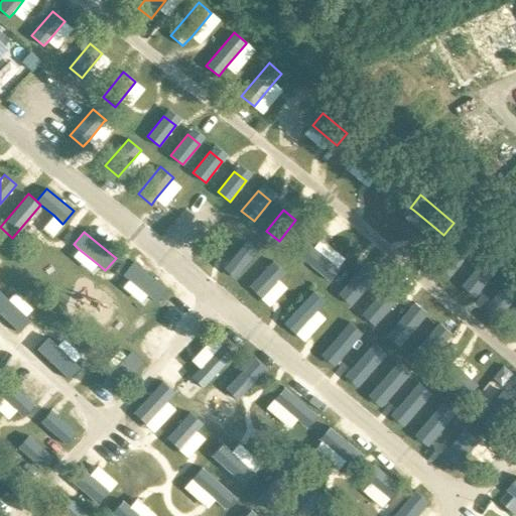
[(465,232),(442,260),(455,270),(478,243),(465,232)]
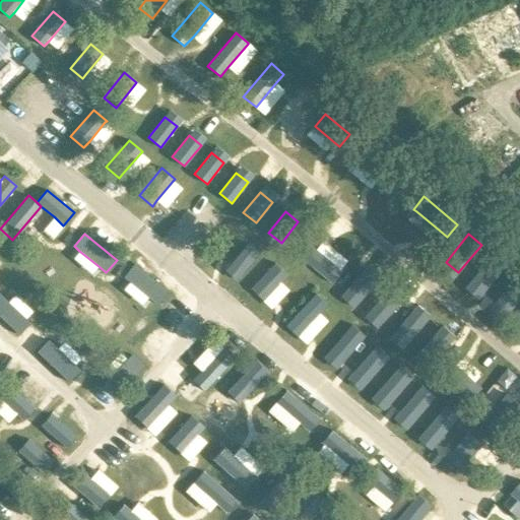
[(248,244),(231,263),(243,274),(260,254),(248,244)]
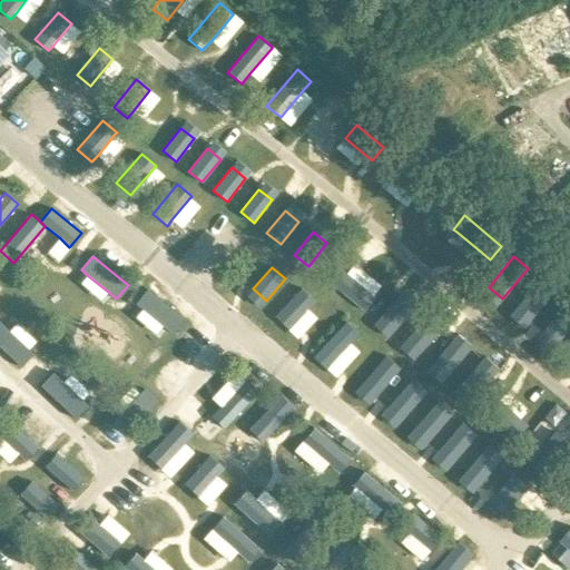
[(341,267),(328,281),(365,311),(377,297),(374,295),(349,273),(341,267)]
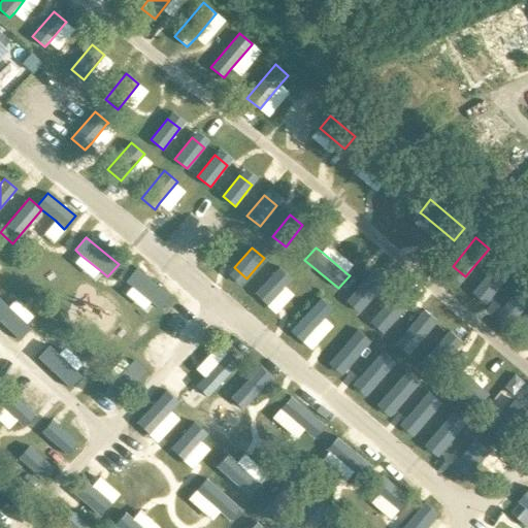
[(501,258),(477,287),(491,298),(515,269),(501,258)]
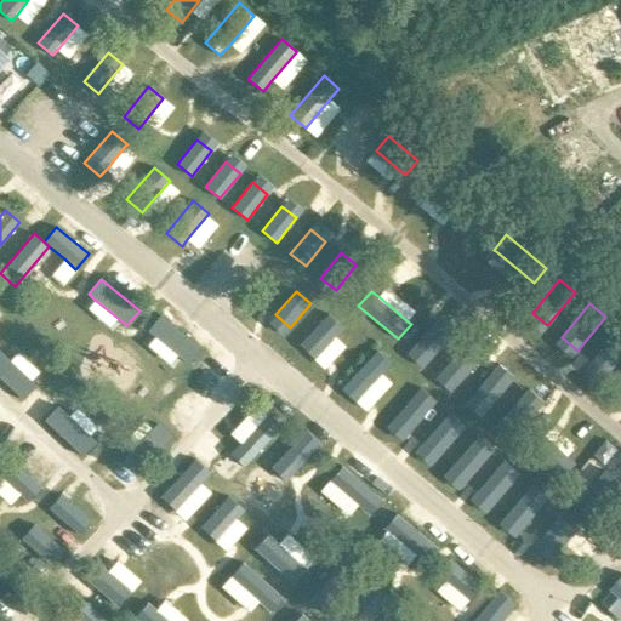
[(330,314),(301,345),(315,358),(336,337),(345,329),(330,314)]
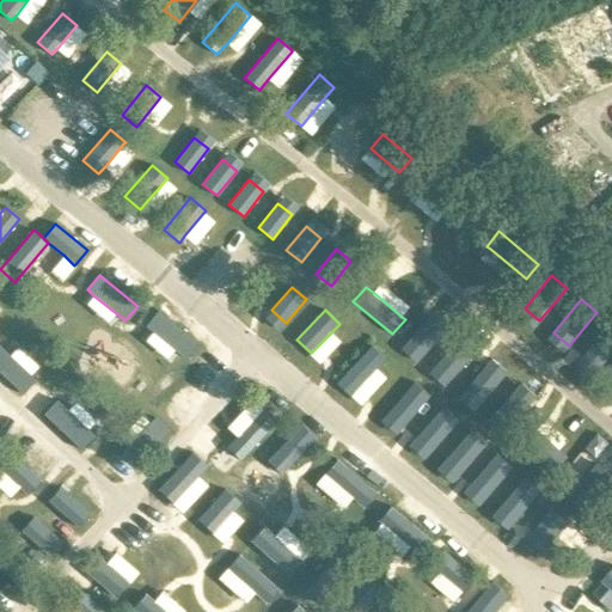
[(158,311),(146,326),(152,331),(175,349),(184,357),(196,342),(158,311)]
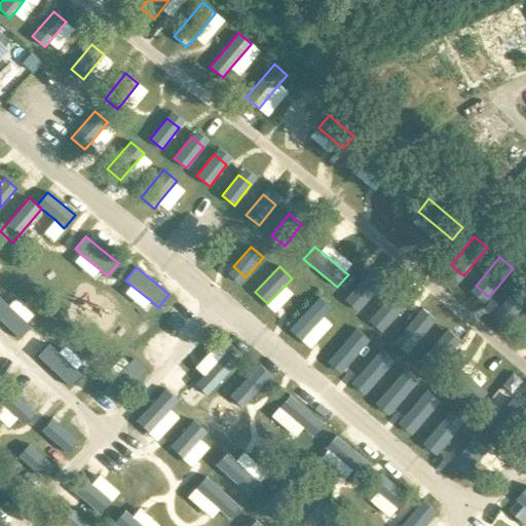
[(370,272),(346,300),(359,311),(383,284),(370,272)]
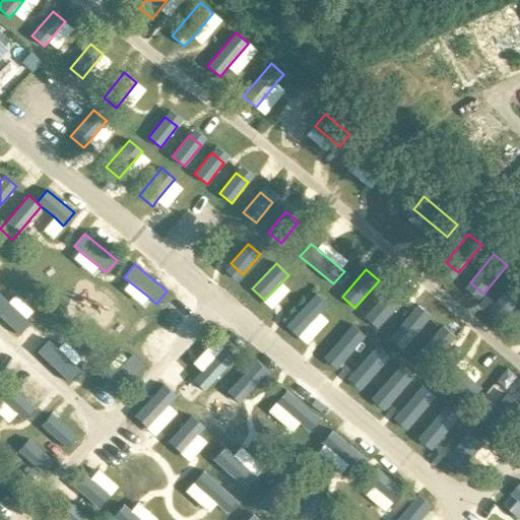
[(516,279),(496,304),(508,314),(519,300),(519,276),(518,276),(516,279)]
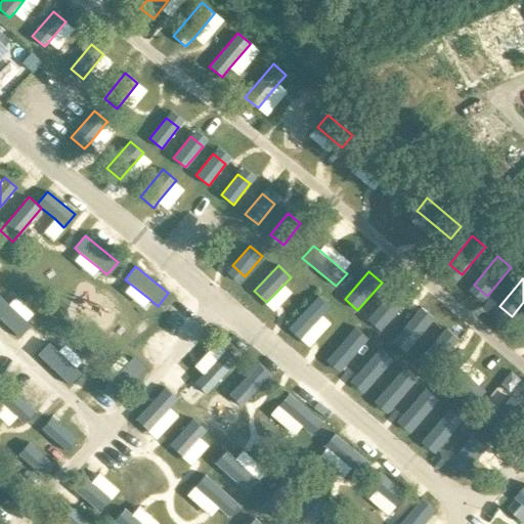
[(392,292),(368,319),(381,331),(405,303),(392,292)]
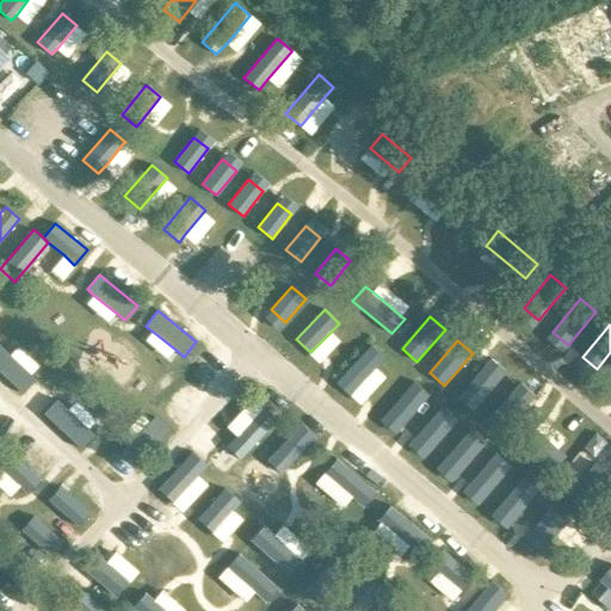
[(0,345),(0,371),(22,393),(35,378),(30,374),(10,355),(0,345)]
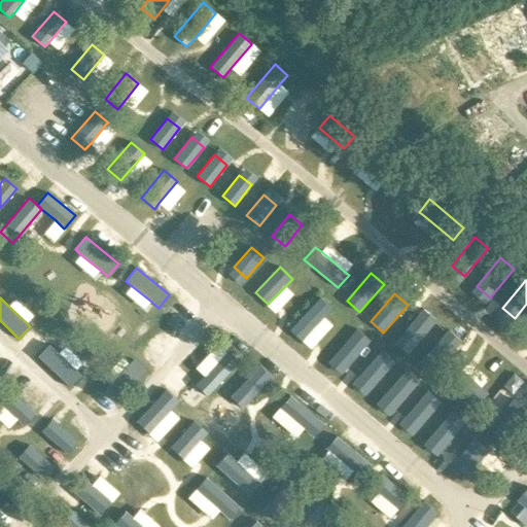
[(321,297),(290,329),(303,341),(304,341),(324,318),(332,309),(321,297)]
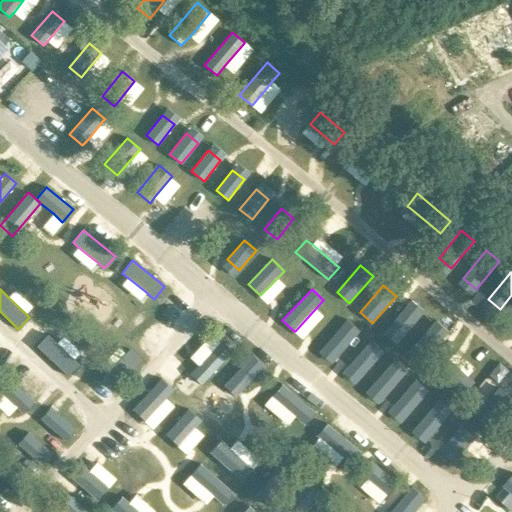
[(407,306),(384,333),(397,344),(420,316),(407,306)]
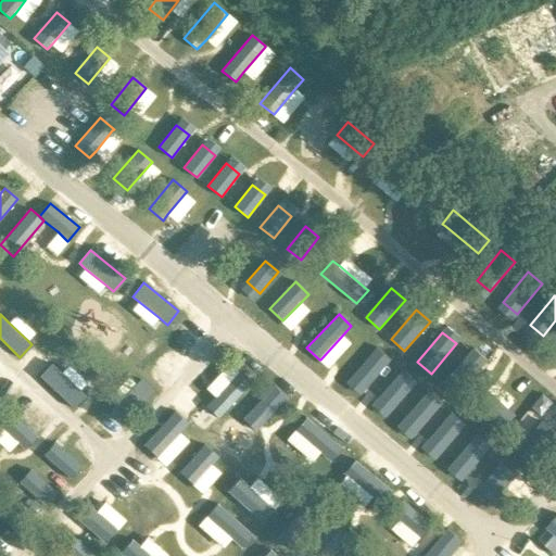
[(378,348),(352,377),(366,389),(391,359),(378,348)]
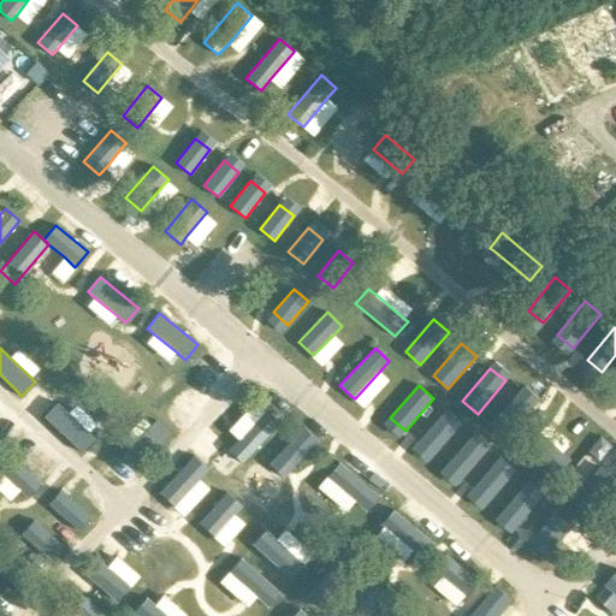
[(520,392),(491,424),(505,437),(534,406),(531,401),(520,392)]
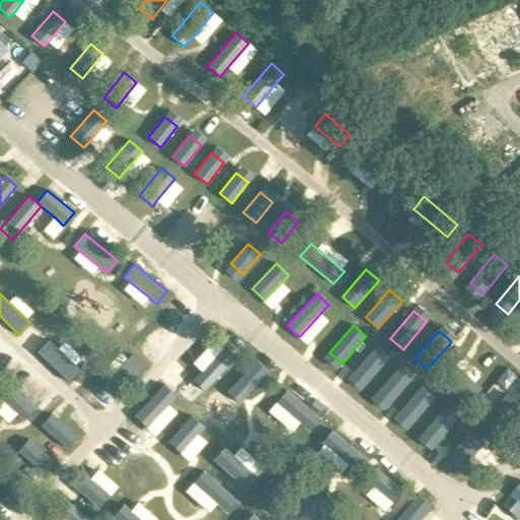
[(49,340),(38,352),(68,381),(79,369),(74,365),(57,348),(49,340)]
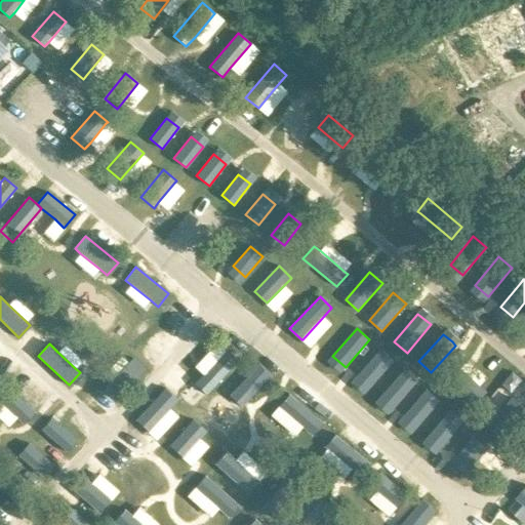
[(380,350),(357,376),(369,388),(394,360),(380,350)]
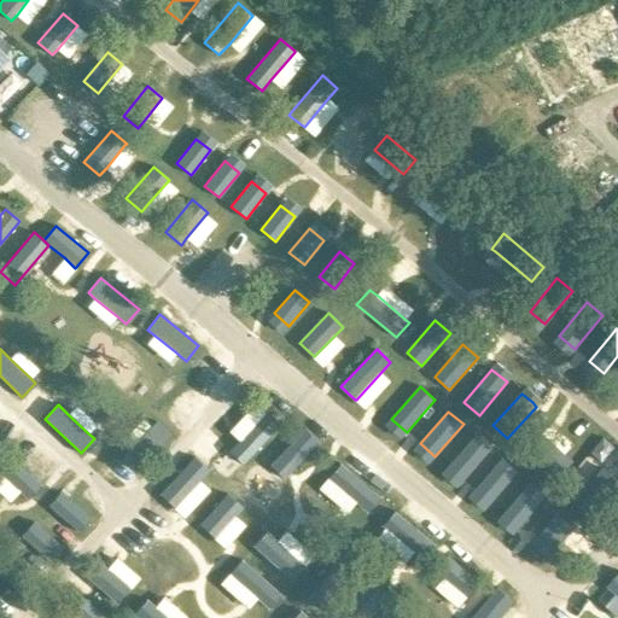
[(239,441),(228,452),(243,465),(278,426),(264,413),(239,441)]
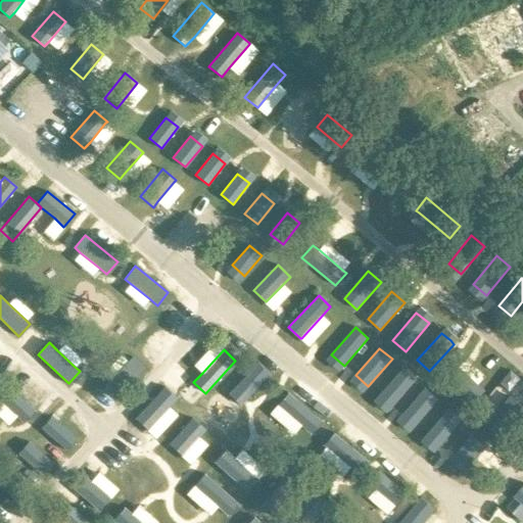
[(111,379),(103,387),(115,398),(144,368),(132,357),(128,361),(111,379)]
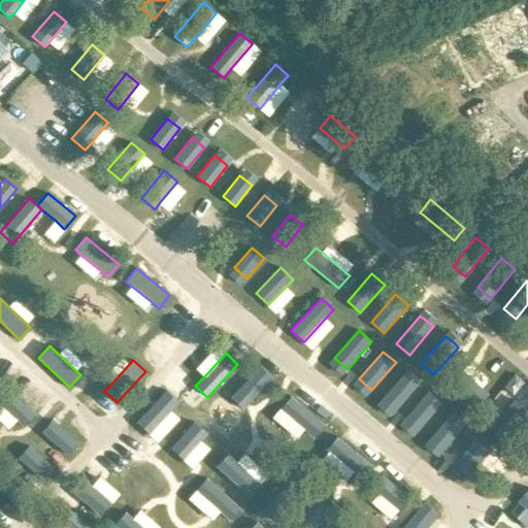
[(262,362),(238,391),(252,401),(275,373),(262,362)]
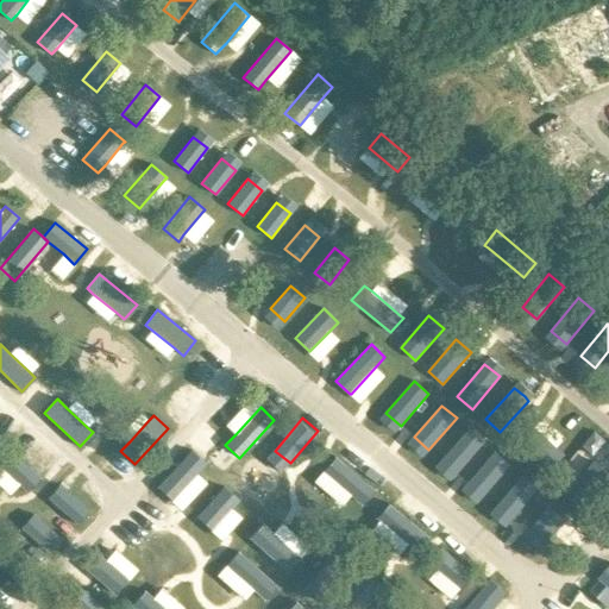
[(534,426),(521,441),(551,470),(565,454),(557,447),(535,427),(534,426)]
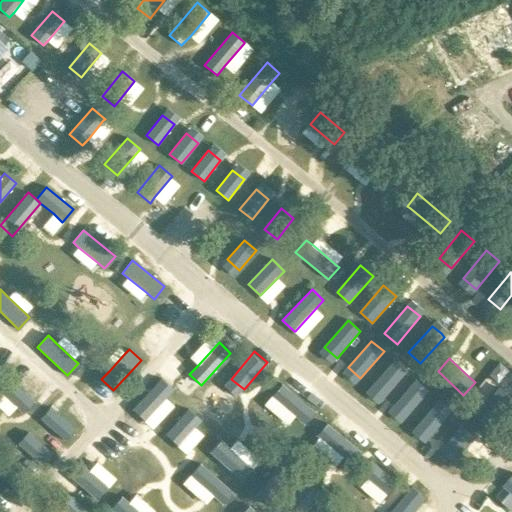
[(394,361),(371,388),(384,398),(407,371),(394,361)]
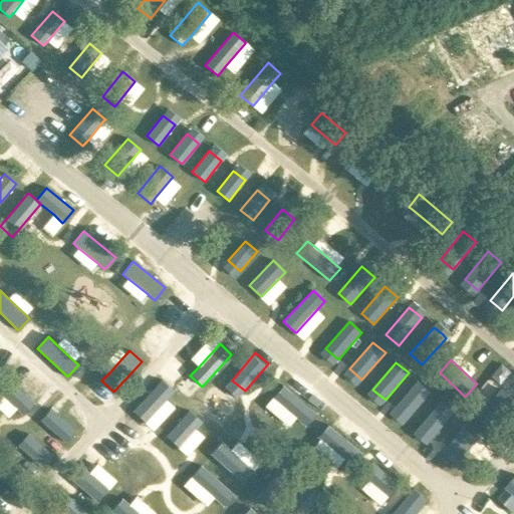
[(9,379),(0,389),(0,394),(15,409),(23,416),(34,403),(9,379)]
